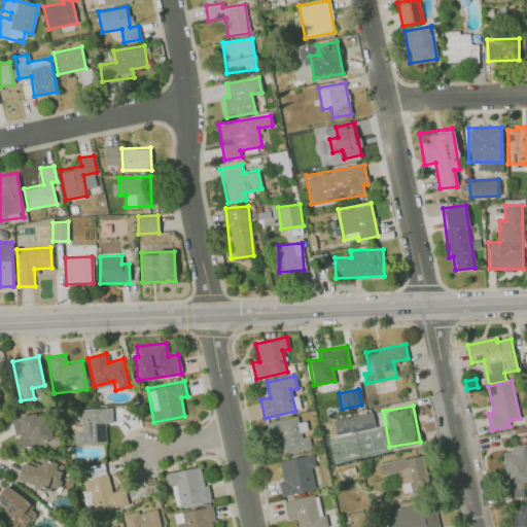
[(73,444),(106,443),(105,422),(112,422),(111,407),(79,408),(79,425),(73,426),(73,444)]
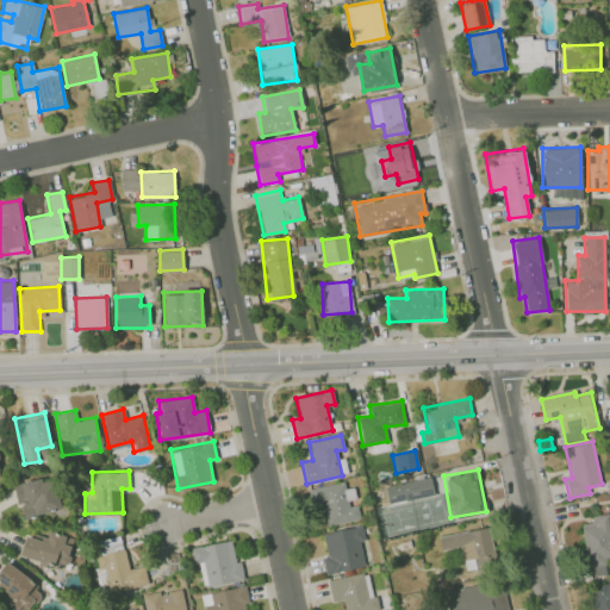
[(53,477),(14,485),(22,517),(60,509),(53,477)]
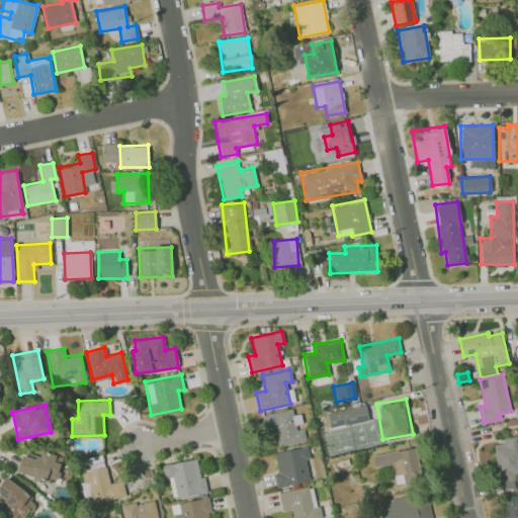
[(330,428),(368,421),(365,405),(327,412),(330,428)]
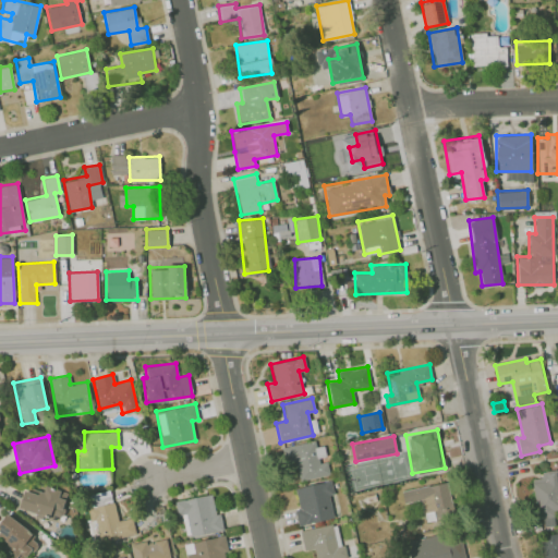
[(329,474),(323,445),(315,447),(314,439),(282,447),(286,463),(295,461),(299,481),(329,474)]
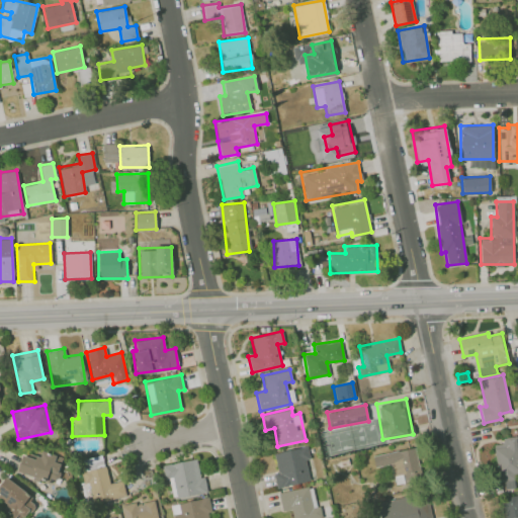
[(517,437),(517,438),(516,436),(503,438),(504,442),(492,444),(497,481),(505,480),(506,488),(514,487),(512,476),(517,475),(517,437)]
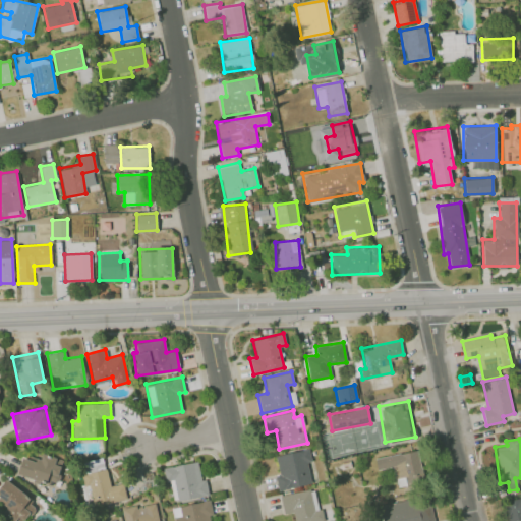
[(278,490),(311,482),(306,461),(311,460),(308,448),(275,456),(279,474),(274,475),(278,490)]
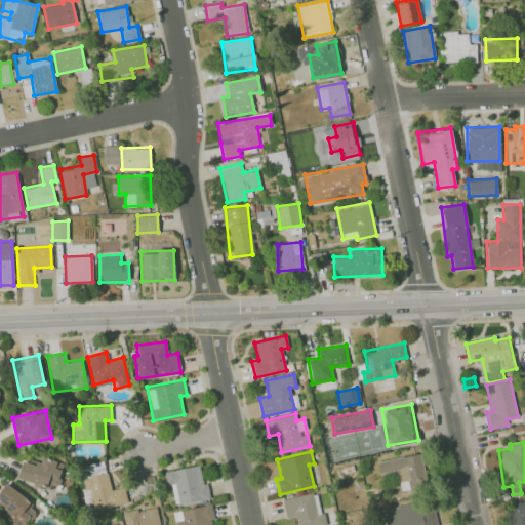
[(377,462),(379,474),(398,470),(399,480),(407,478),(409,489),(428,486),(420,453),(377,462)]
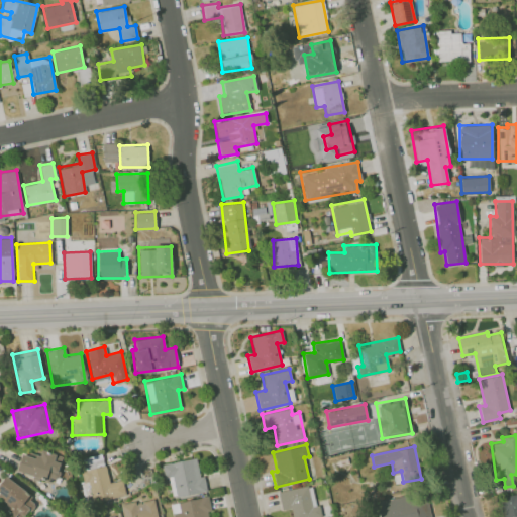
[(16,471),(54,480),(60,454),(40,450),(38,456),(21,452),(16,471)]
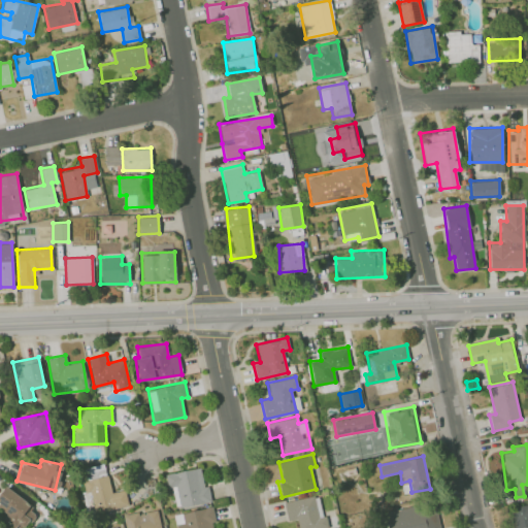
[(129,508),(125,490),(110,493),(104,464),(84,468),(93,516),(129,508)]
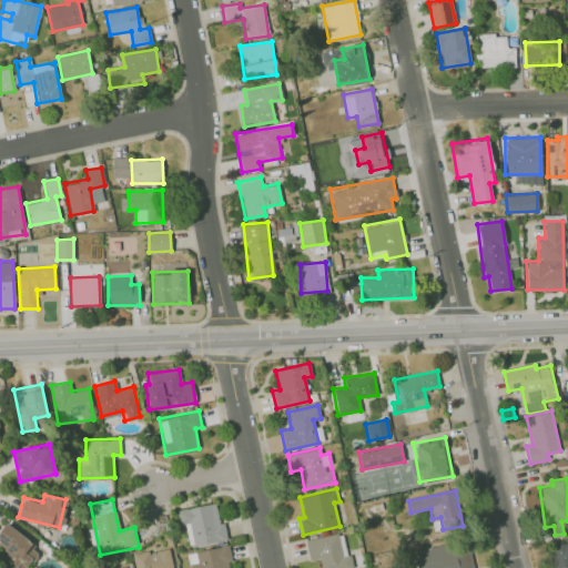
[(180,509),(186,546),(226,539),(223,521),(219,521),(215,503),(180,509)]
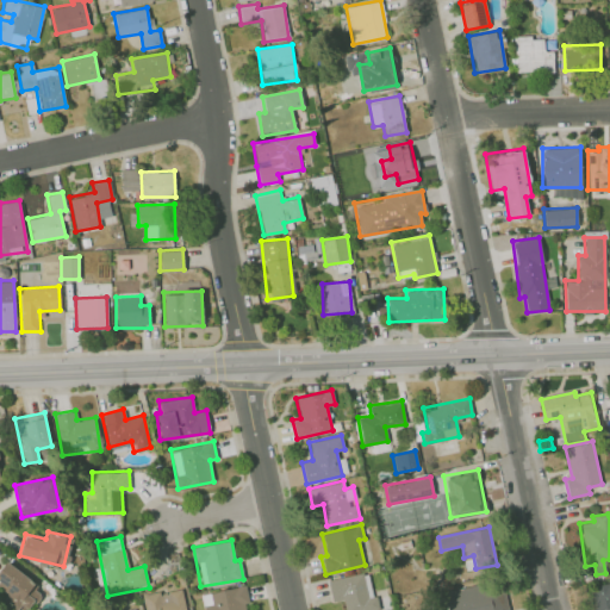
[(0,568),(0,585),(6,591),(1,598),(16,609),(26,609),(42,592),(7,561),(0,568)]
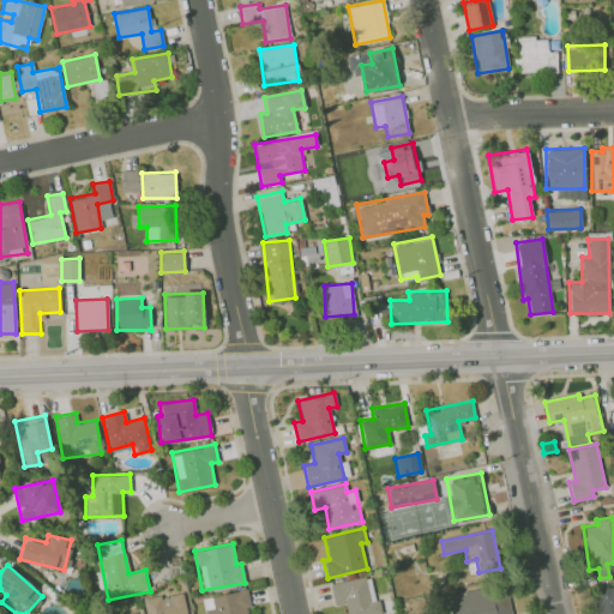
[(329,583),(333,606),(345,603),(347,613),(377,613),(372,576),(329,583)]
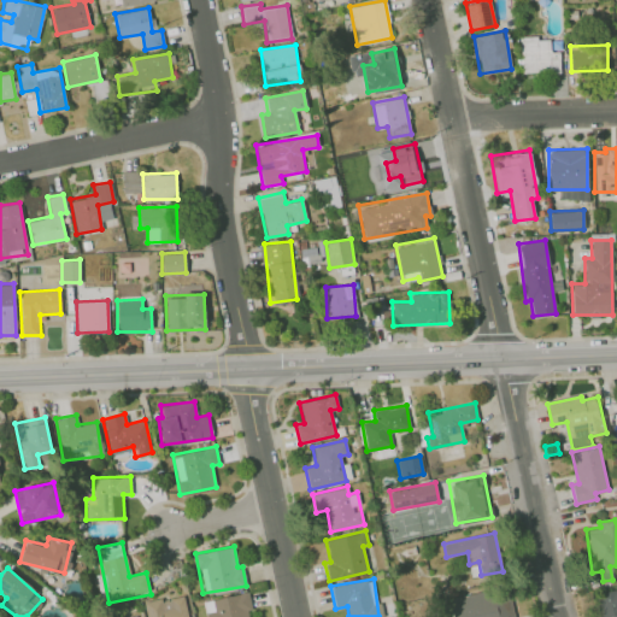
[(453,616),(513,616),(507,587),(450,599),(453,616)]
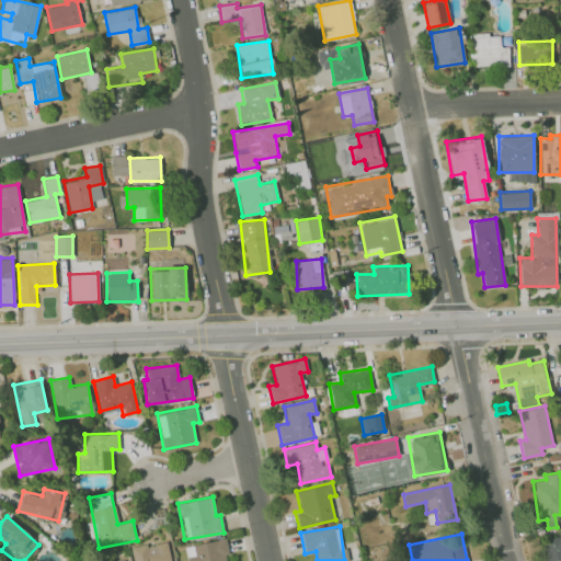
[(560,560),(560,535),(540,539),(545,560),(560,560)]
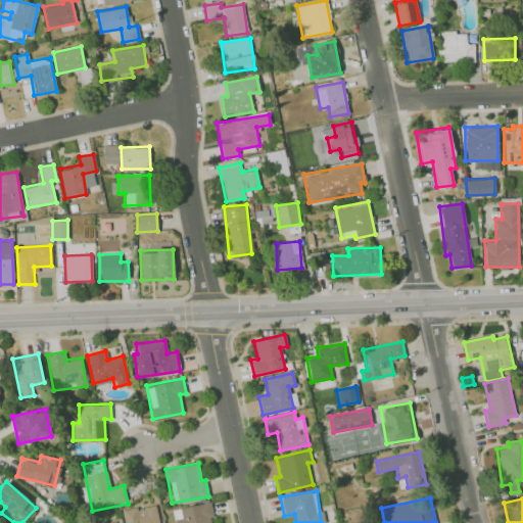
[(209,522),(209,518),(212,517),(210,501),(172,509),(174,522),(209,522)]
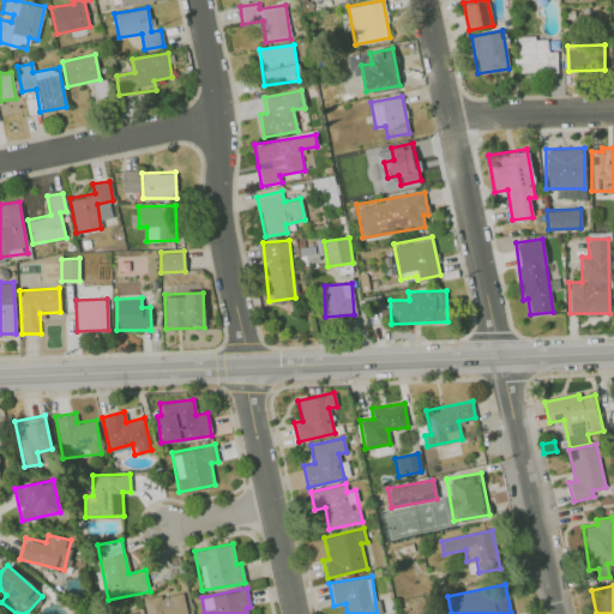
[(146,613),(186,613),(184,593),(144,599),(146,613)]
